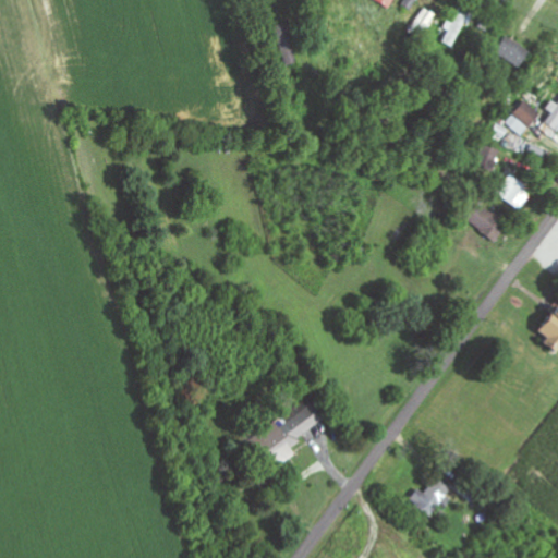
[(375,0),(390,9),(395,0),(375,0)]
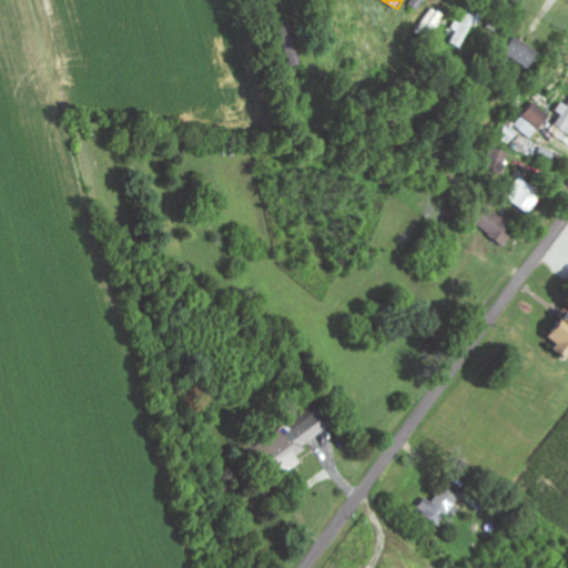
[(280,28),(292,67),(303,63),(292,24),(280,28)]
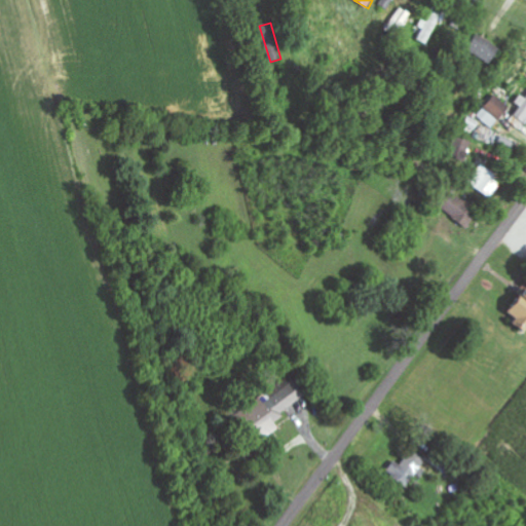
[(468,49),(491,64),(501,48),(478,34),(468,49)]
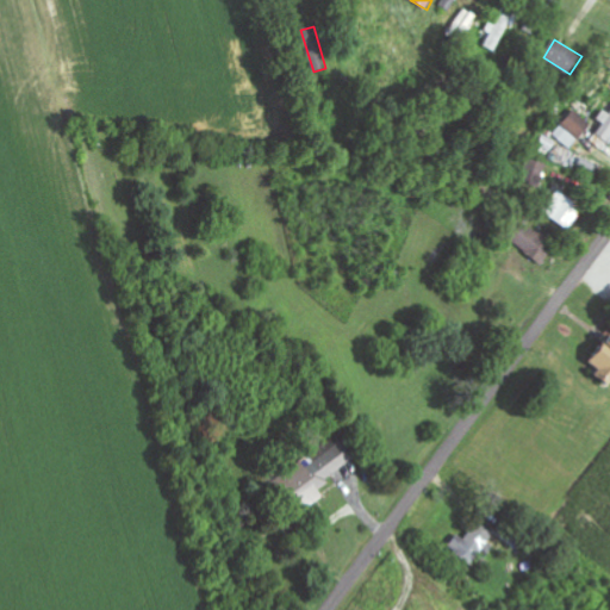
[(598,119),(604,123),(596,136),(609,144),(609,143),(609,113),(604,110),(598,119)]
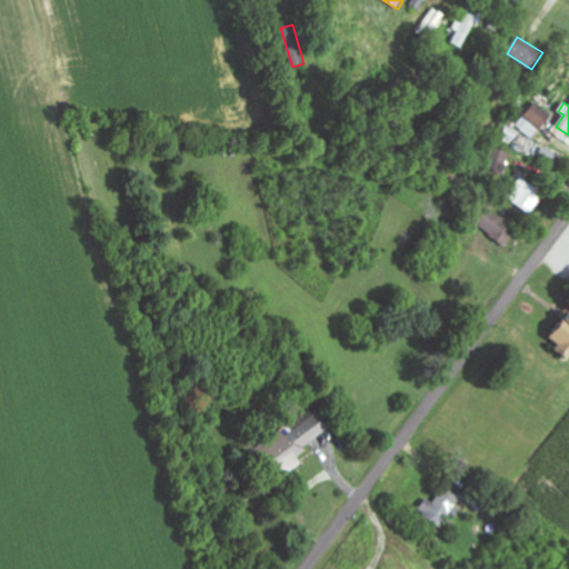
[(551,117),(536,103),(516,126),(532,139),(551,117)]
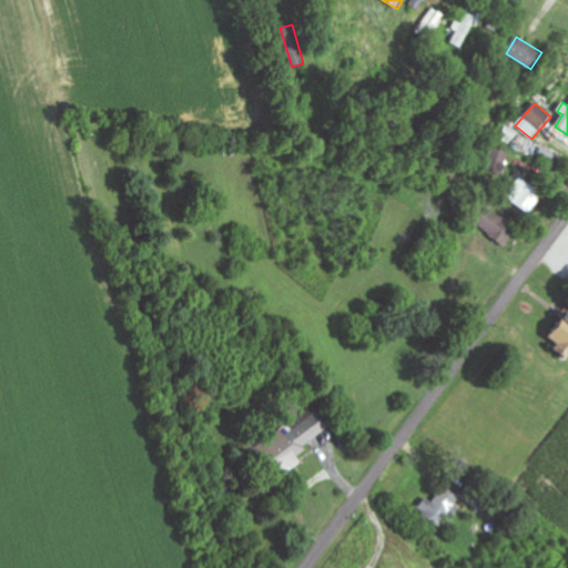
[(529,214),(544,195),(521,178),(507,196),(529,214)]
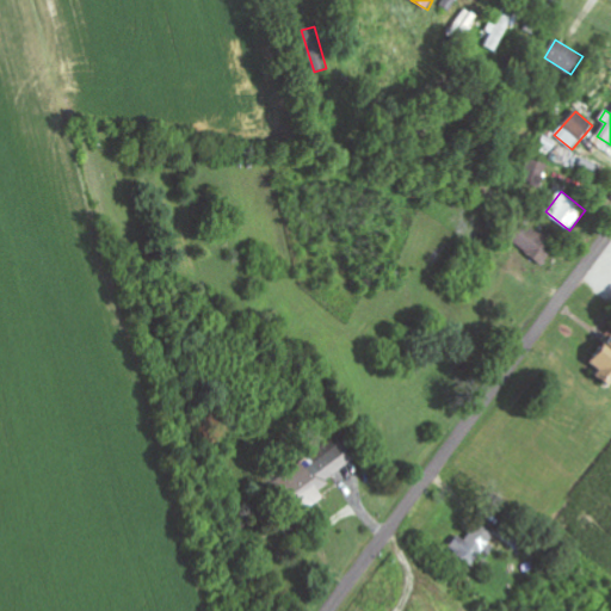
[(545,264),(557,244),(523,223),(511,244),(545,264)]
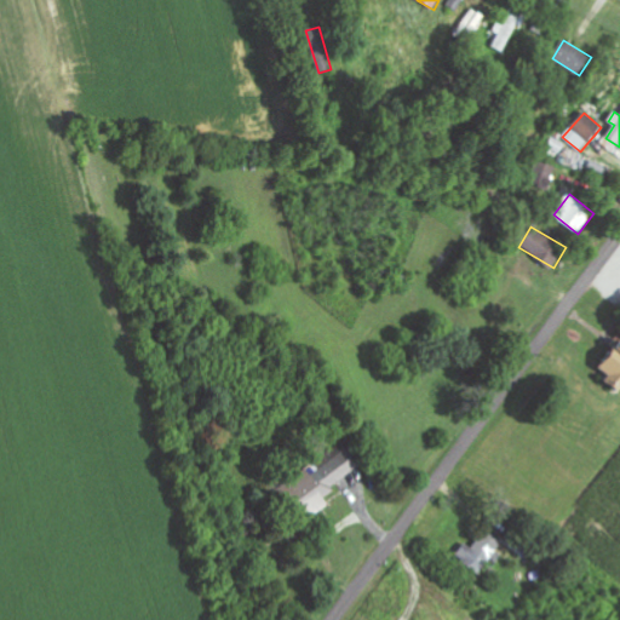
[(619,345),(600,371),(619,386),(619,345)]
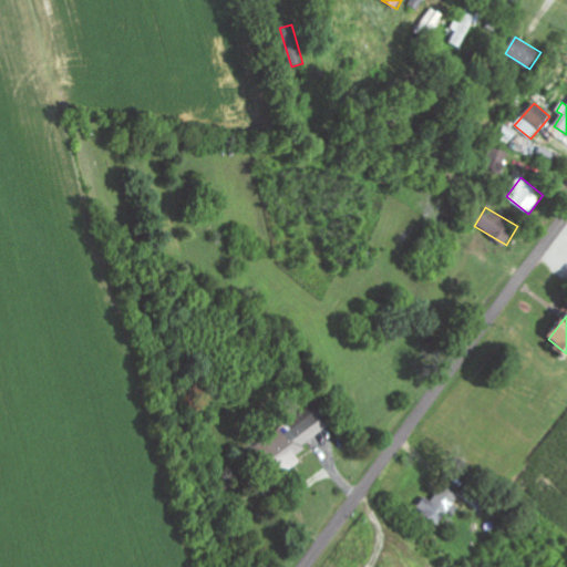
[(333,425),(320,409),(289,432),(286,426),(264,444),(287,474),(301,462),(296,454),(333,425)]
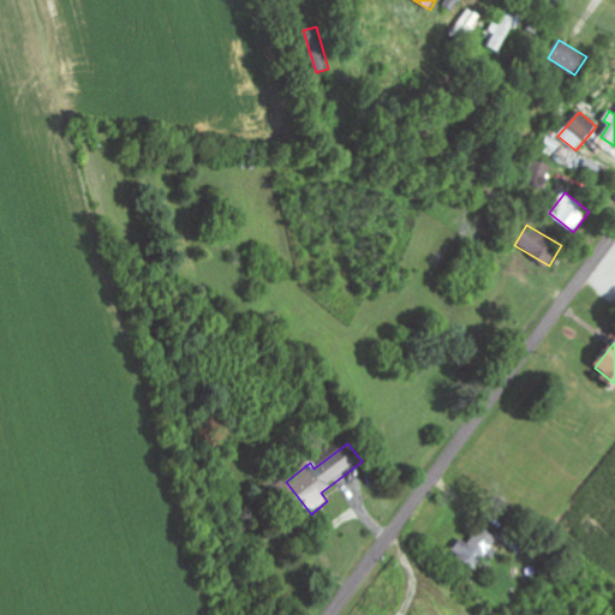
[(490,550),(500,539),(483,526),(470,544),(464,539),(453,551),(476,569),(491,550),(490,550)]
